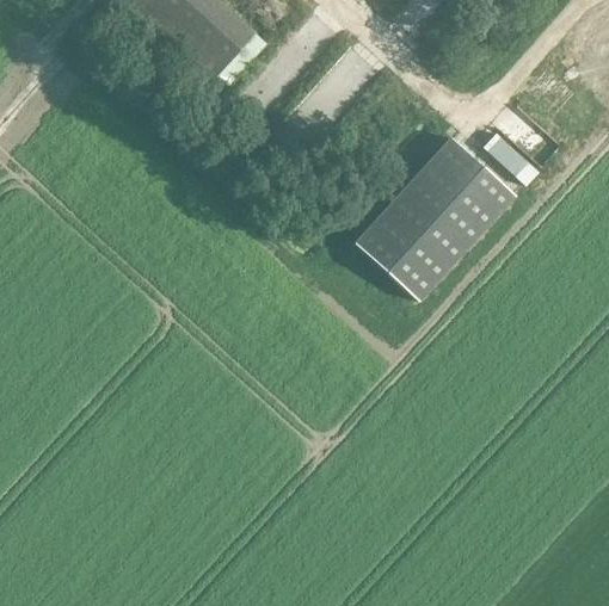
[(243,29),(204,66),(216,78),(254,42),(243,29)]
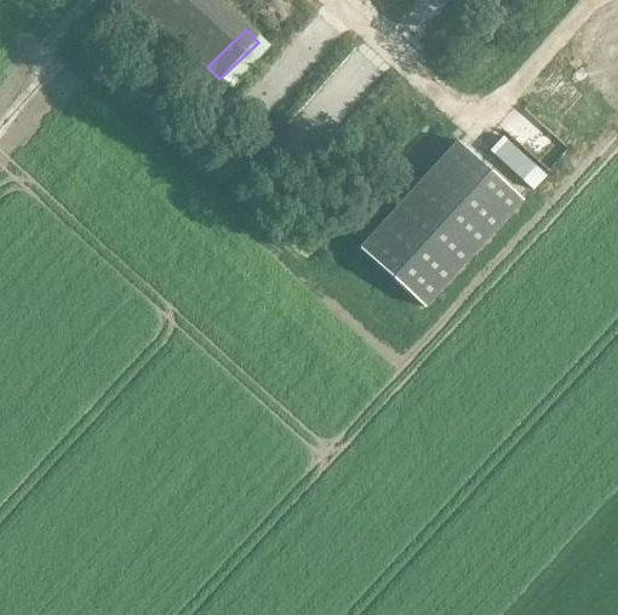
[(350,85),(354,68),(337,63),(327,105),(349,110),(354,86),(350,85)]
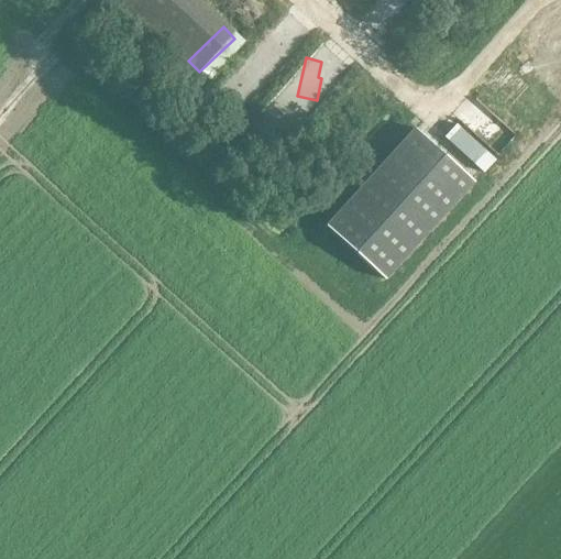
[(514,99),(526,88),(515,75),(502,86),(514,99)]
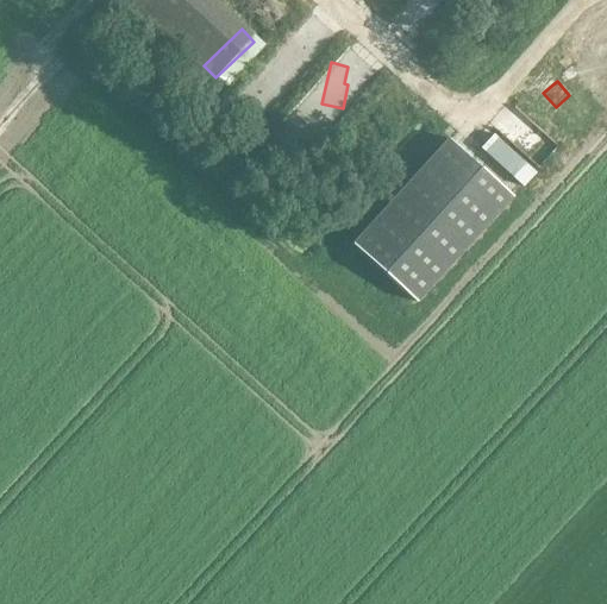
[(495,132),(481,146),(524,186),(537,171),(495,132)]
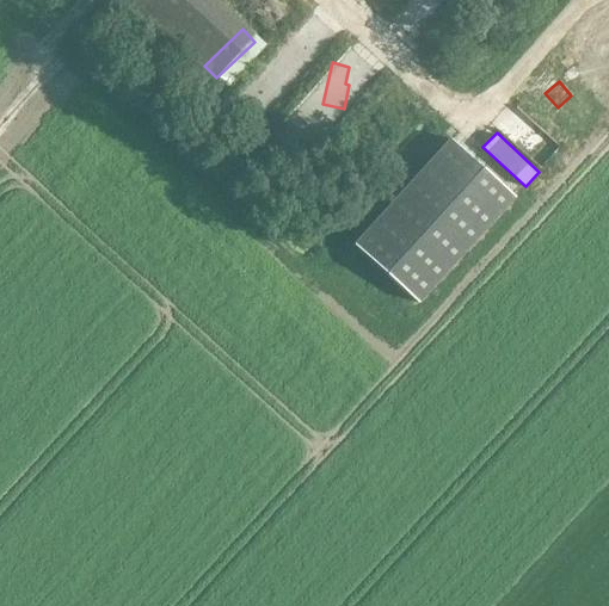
[(516,192),(453,135),(356,241),(419,298),(516,192)]
